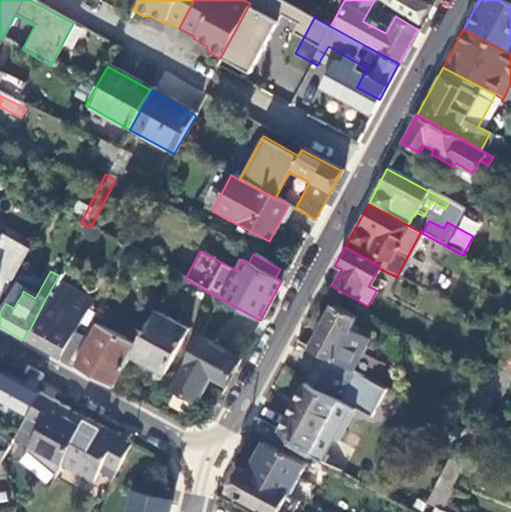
[(48,294),(53,298),(57,300),(63,289),(65,285),(56,280),(48,294)]
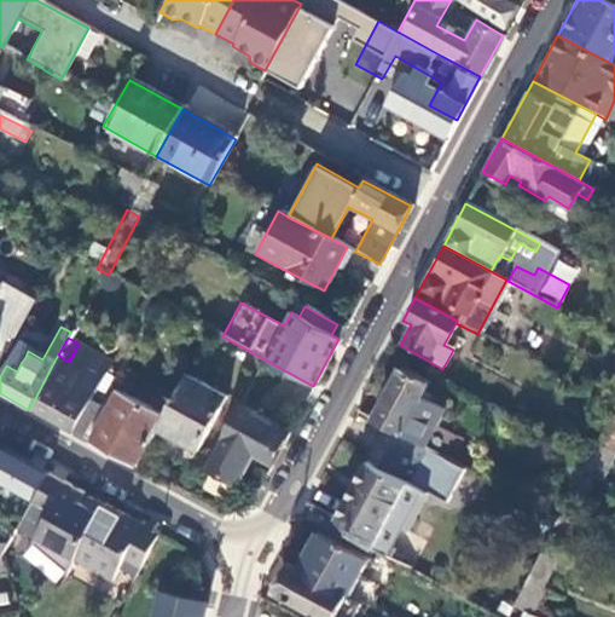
[(106,364),(76,349),(69,362),(64,359),(58,369),(52,365),(29,410),(80,438),(94,413),(83,407),(106,364)]
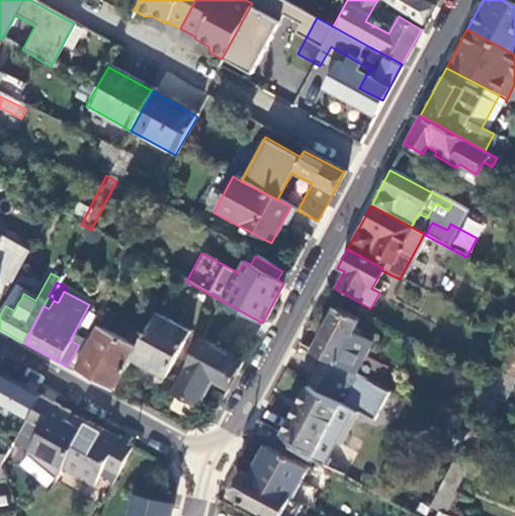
[(44,306),(49,309),(54,301),(49,296),(44,306)]
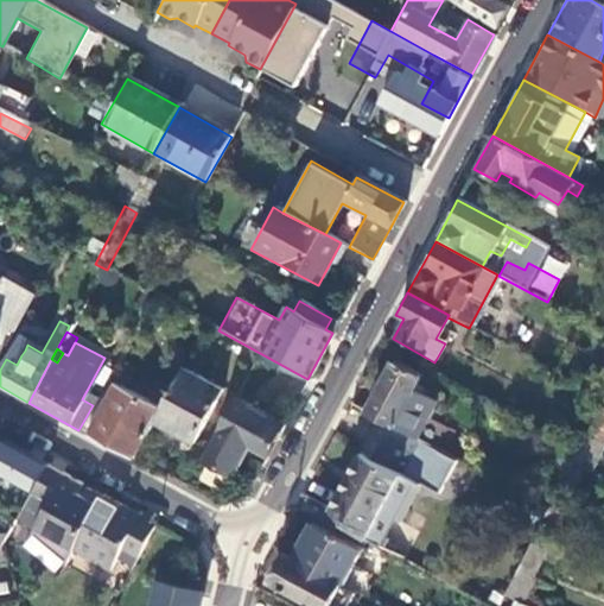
[(393,361),(366,412),(377,420),(414,439),(434,403),(411,391),(419,376),(393,361)]
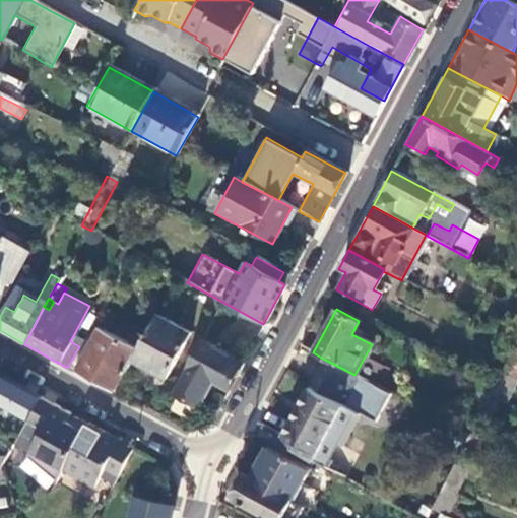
[(135,350),(129,362),(164,380),(187,334),(153,316),(135,350)]
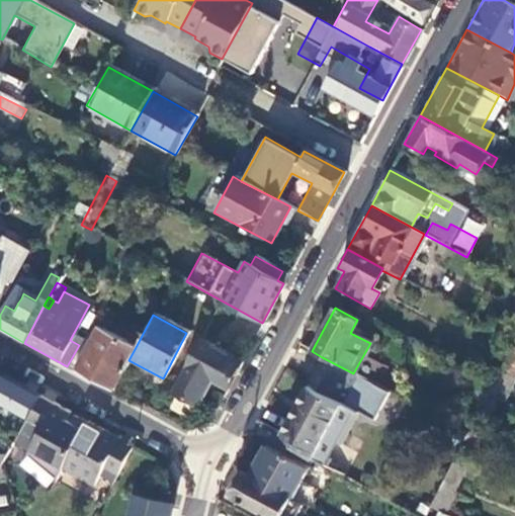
[(73,369),(111,391),(121,370),(122,371),(129,360),(135,349),(95,328),(73,369)]
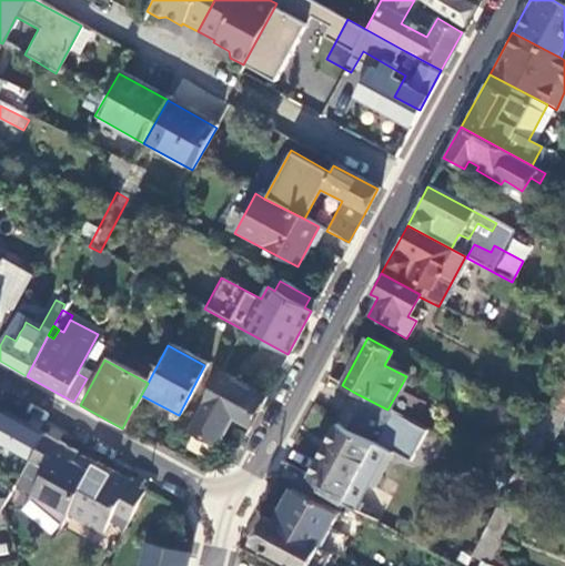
[(229,417),(248,428),(263,398),(215,373),(185,428),(214,445),(229,417)]
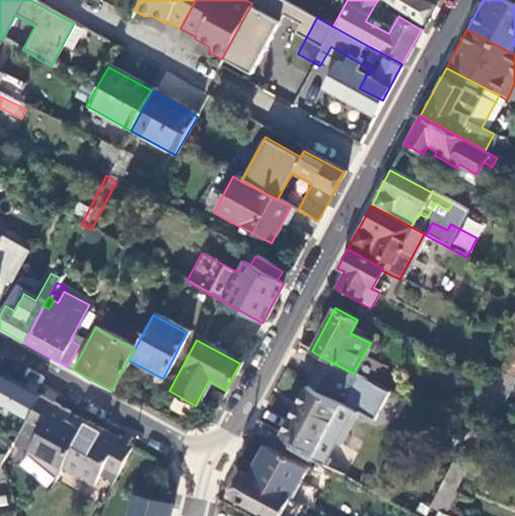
[(322,357),(307,385),(356,413),(372,421),(388,393),(353,373),(322,357)]
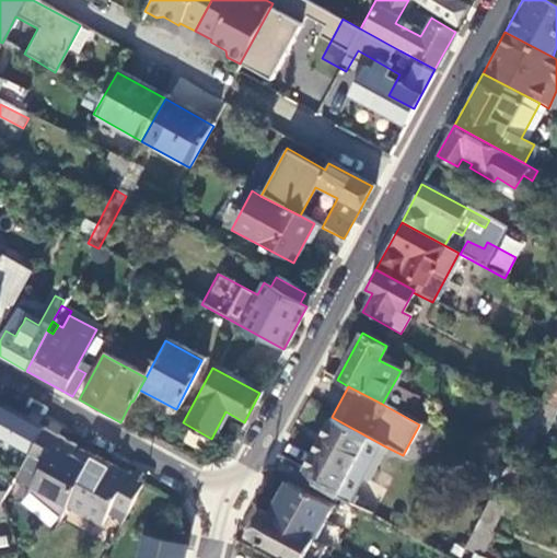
[(28,450),(41,428),(0,405),(0,433),(10,439),(28,450)]
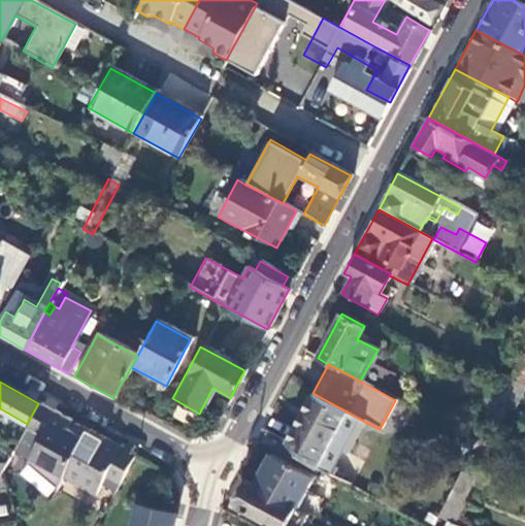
[(313,393),(286,444),(316,467),(329,474),(340,452),(345,454),(363,421),(313,393)]
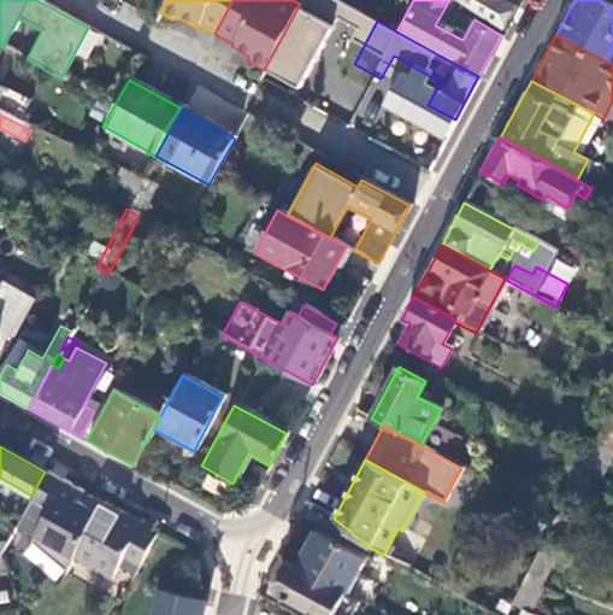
[(35,546),(65,572),(72,560),(104,504),(87,496),(82,505),(77,503),(83,492),(45,472),(31,496),(25,505),(22,513),(42,523),(34,539),(37,542),(35,546)]
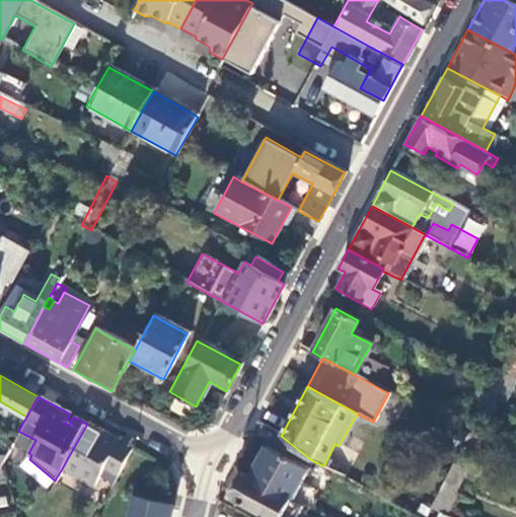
[(21,425),(26,417),(9,407),(5,415),(15,421),(21,425)]
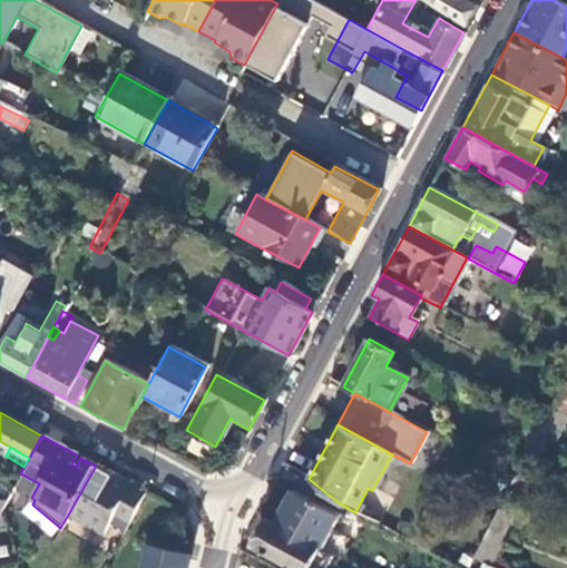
[(539,466),(522,459),(497,509),(509,513),(514,516),(539,466)]
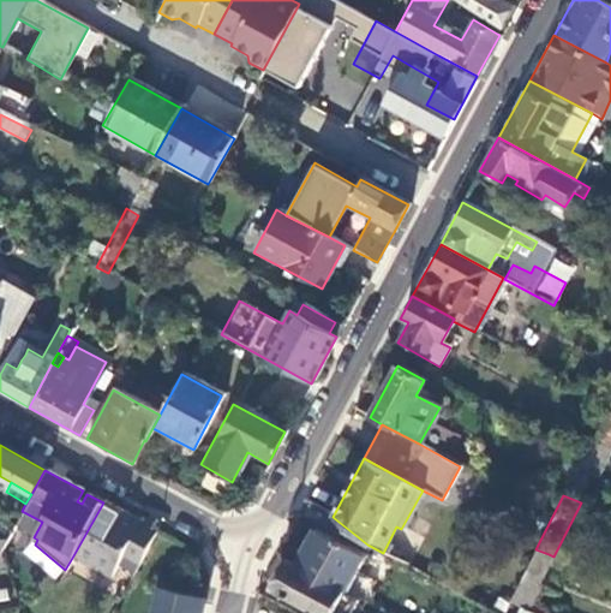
[(18,499),(1,530),(7,537),(22,511),(25,504),(18,499)]
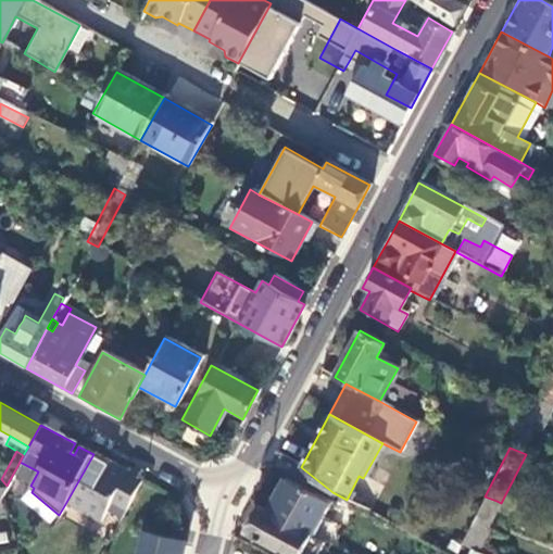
[(123,512),(139,480),(93,454),(65,504),(98,523),(109,504),(123,512)]
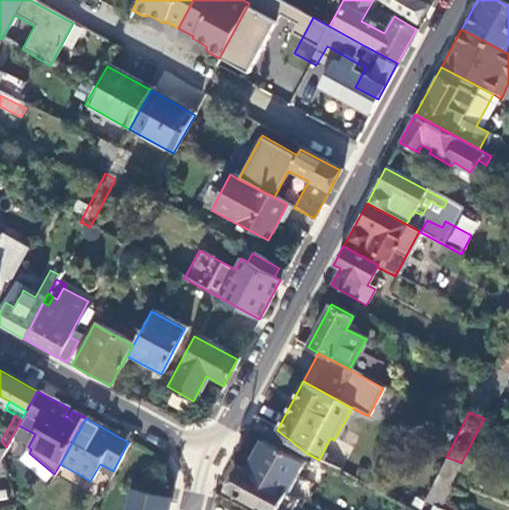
[(306,453),(277,430),(270,426),(246,472),(286,494),(291,484),(304,461),(302,460),(306,453)]
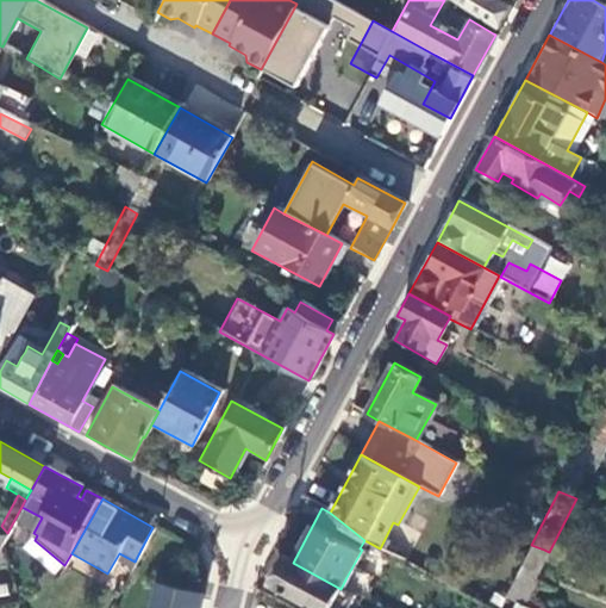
[(544,550),(531,545),(503,600),(522,607),(532,585),(528,583),(544,550)]
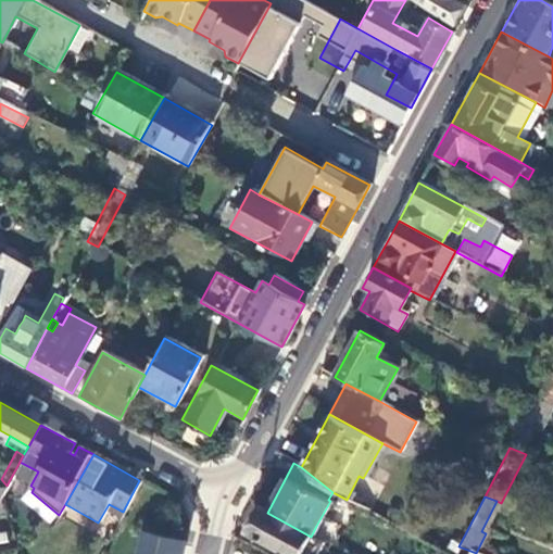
[(300,553),(306,544),(311,537),(267,513),(258,507),(244,531),(286,553),(300,553)]
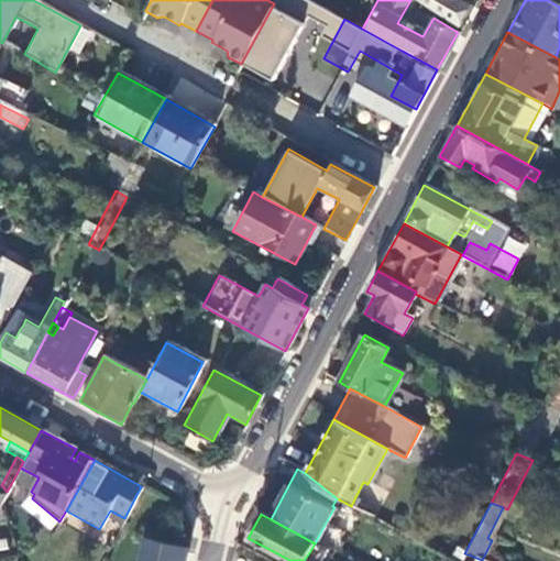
[(328,537),(320,532),(315,543),(322,547),(328,537)]
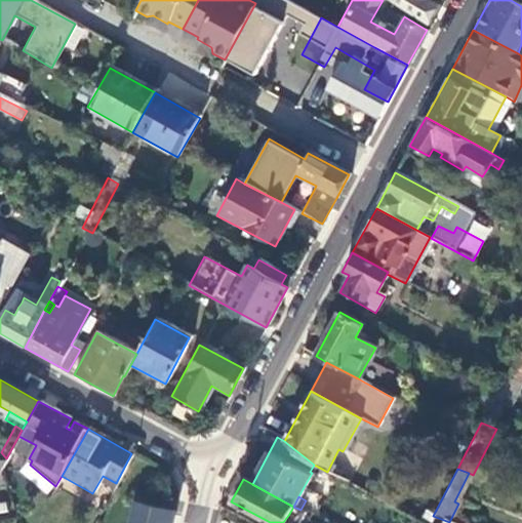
[(168,522),(171,512),(134,504),(129,522),(168,522)]
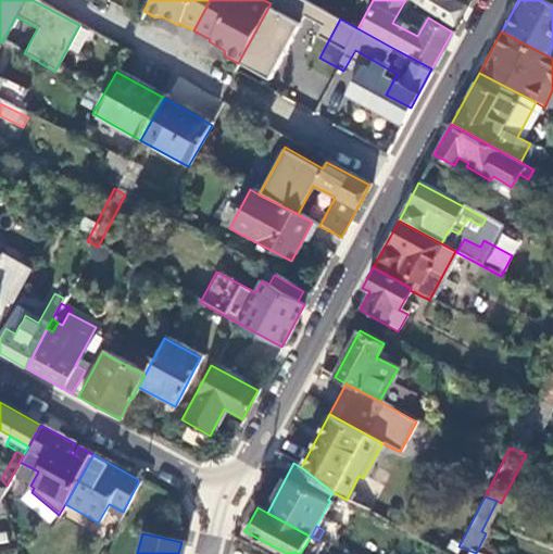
[(318,540),(311,537),(306,544),(314,549),(318,540)]
